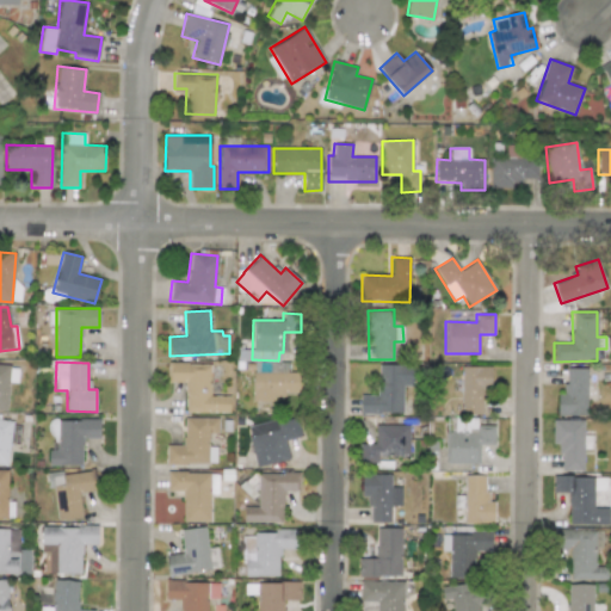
[(8,382),(17,382),(18,364),(0,363),(0,409),(7,411),(8,382)]
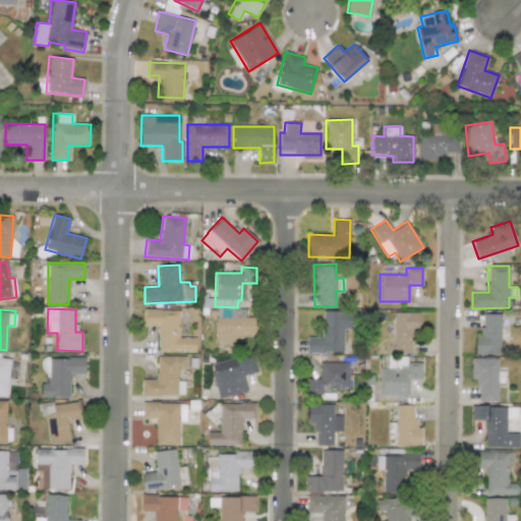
[(179,309),(142,309),(142,326),(158,326),(158,352),(195,352),(195,337),(179,337),(179,309)]
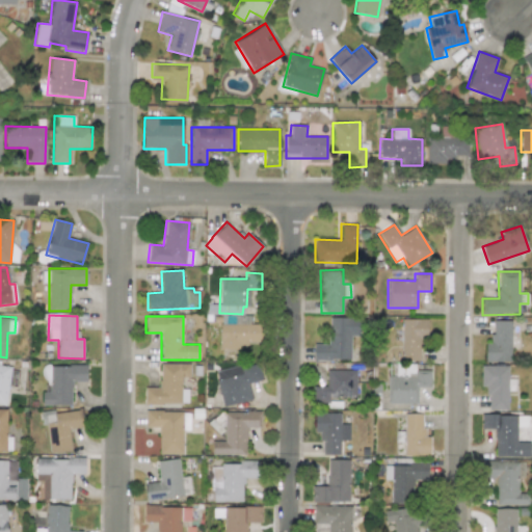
[(350,361),(350,337),(360,337),(360,317),(328,317),(328,344),(314,344),(314,360),(350,361)]
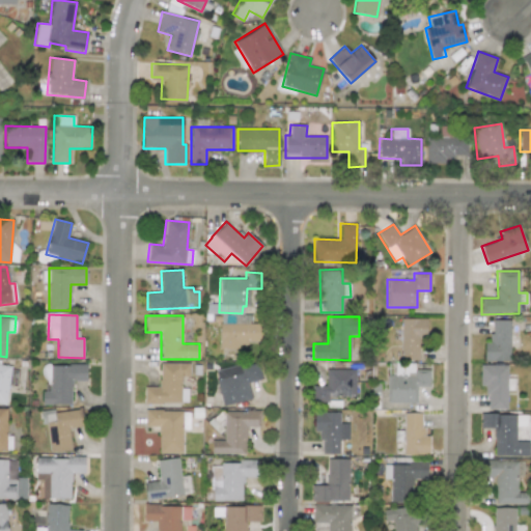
[(426,318),(401,318),(400,360),(419,360),(420,338),(426,338),(426,318)]
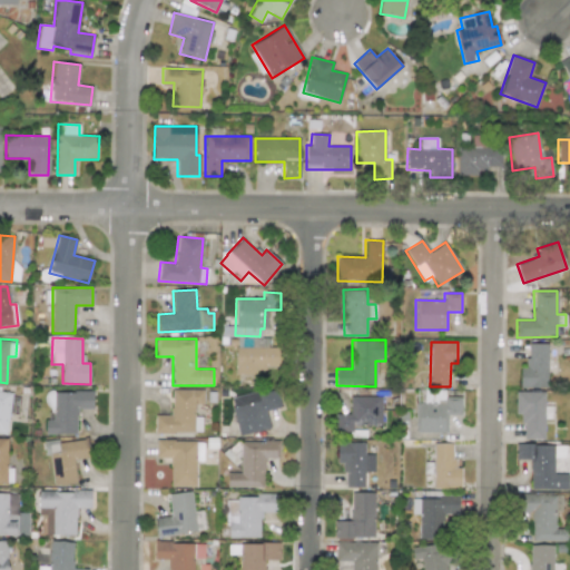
[(548,344),(527,343),(527,366),(520,366),(519,387),(547,389),(548,344)]
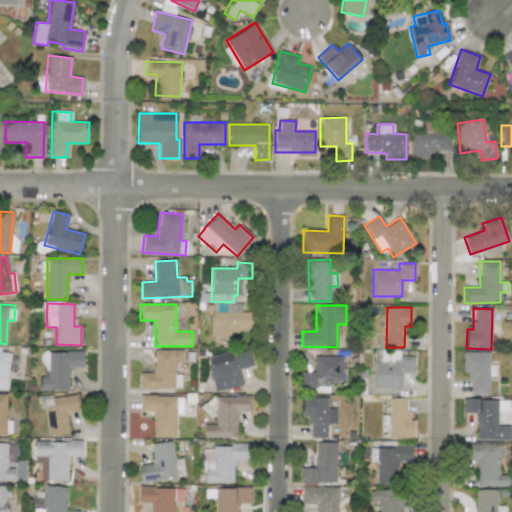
[(214,391),(242,385),(239,369),(252,366),(248,348),(207,357),(214,391)]
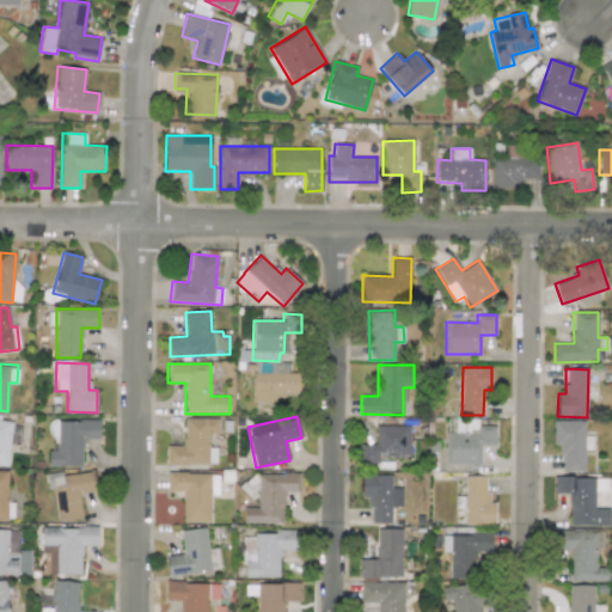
[(166,446),(165,465),(215,466),(215,447),(208,447),(209,434),(218,434),(218,418),(184,418),(184,446),(166,446)]
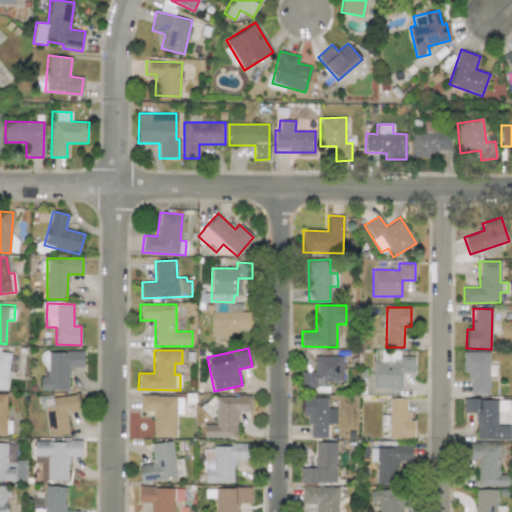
[(0,389),(5,390),(10,353),(0,351),(0,389)]
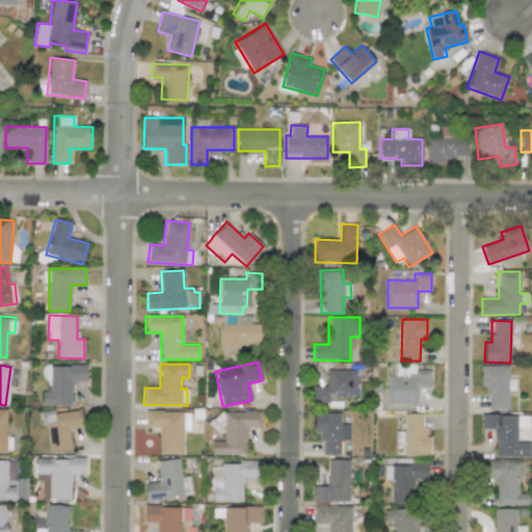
[(86,366),(50,365),(50,392),(42,392),(42,405),(71,405),(72,382),(86,382),(86,366)]
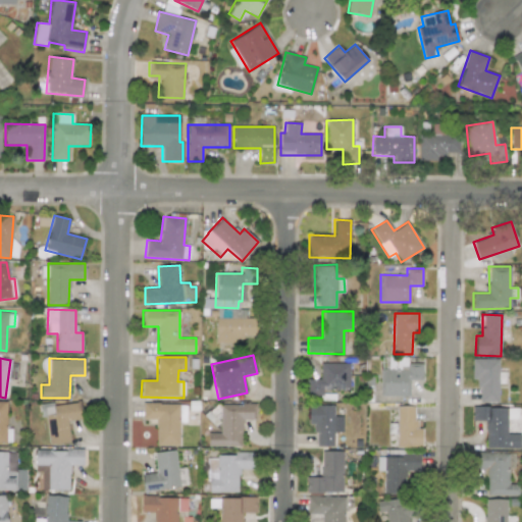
[(499,403),(498,383),(505,382),(505,371),(499,371),(499,358),(472,359),(472,379),(478,379),(479,403),(499,403)]
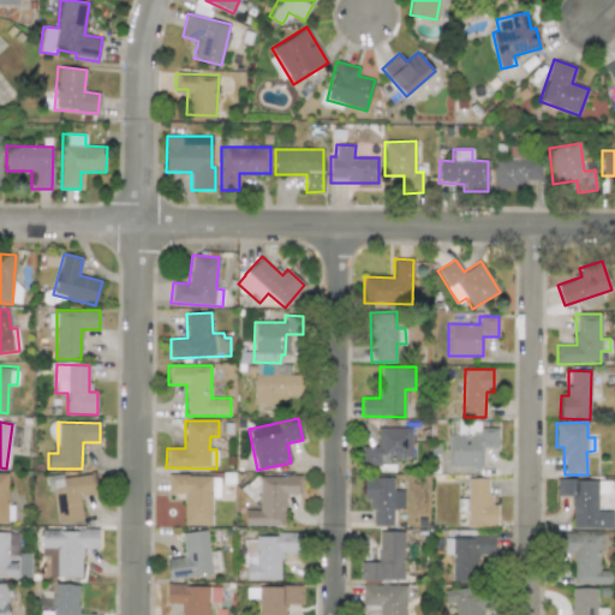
[(412,428),(377,428),(377,447),(363,447),(362,466),(381,466),(381,459),(411,460),(412,428)]
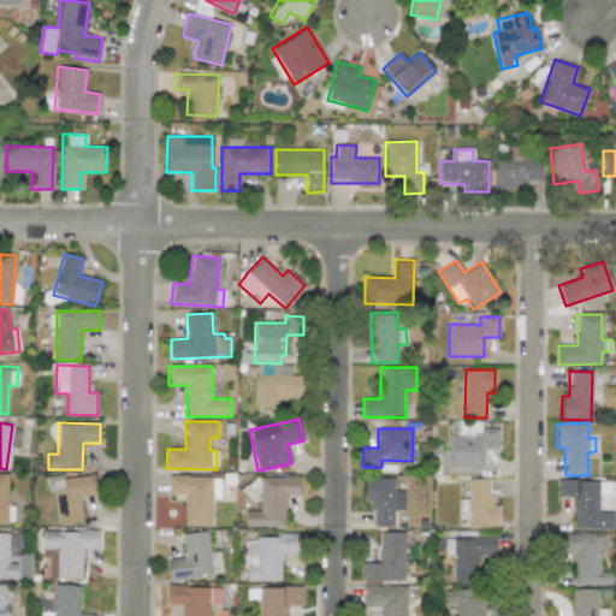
[(483,468),(483,449),(498,449),(498,428),(480,428),(480,437),(449,437),(448,467),(483,468)]
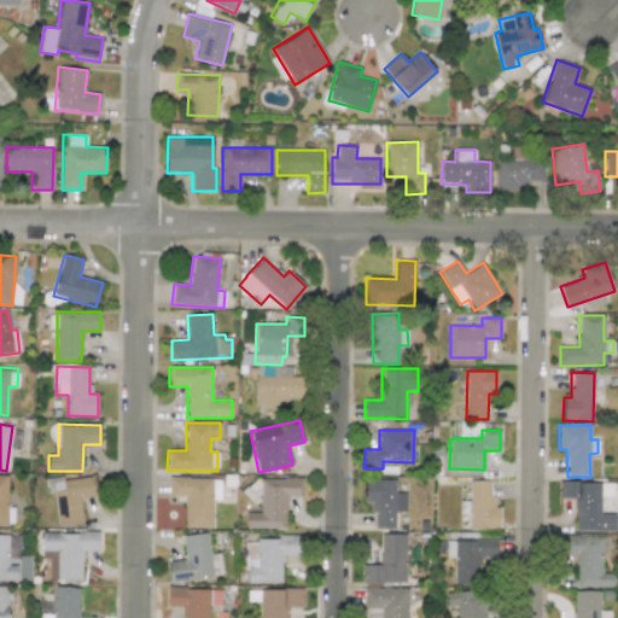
[(62,479),(63,490),(54,491),(58,526),(83,524),(80,499),(98,496),(95,476),(62,479)]
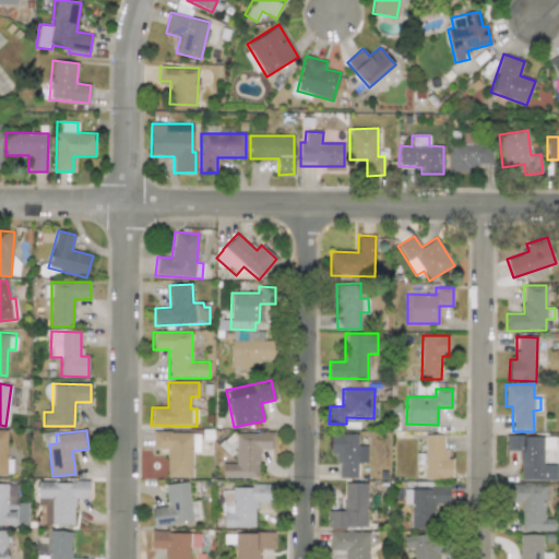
[(192,477),(192,452),(199,452),(199,432),(152,432),(152,449),(167,449),(167,477),(192,477)]
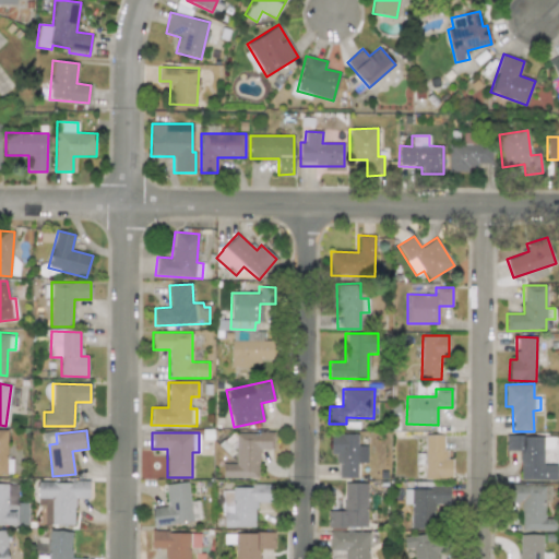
[(223,477),(259,478),(259,449),(274,450),(274,432),(236,432),(236,463),(223,463),(223,477)]
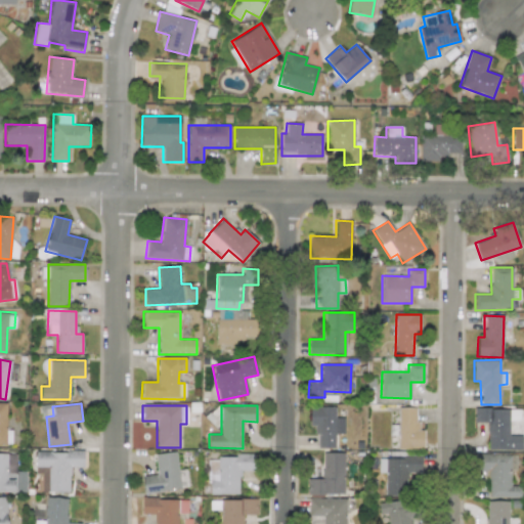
[(336,407),(310,406),(309,428),(316,428),(316,448),(335,448),(335,434),(344,434),(344,418),(335,418),(336,407)]
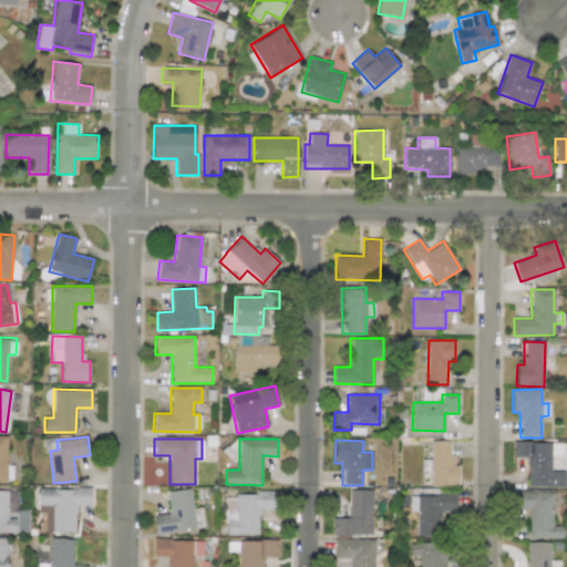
[(430,485),(457,486),(459,464),(451,464),(451,442),(431,441),(430,485)]
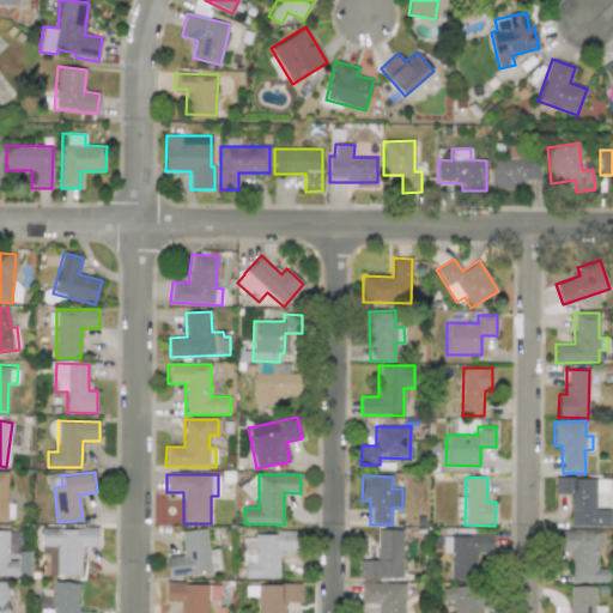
[(610,526),(610,509),(595,509),(595,492),(606,492),(607,478),(553,478),(553,495),(570,495),(570,526),(610,526)]
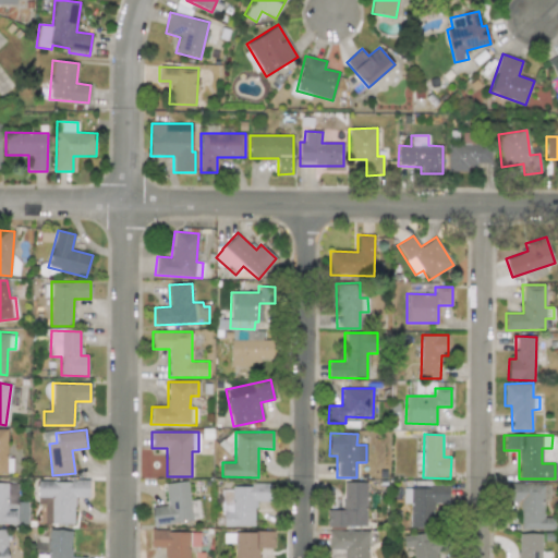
[(51,524),(74,524),(74,497),(89,497),(89,481),(38,481),(38,497),(51,497),(51,524)]
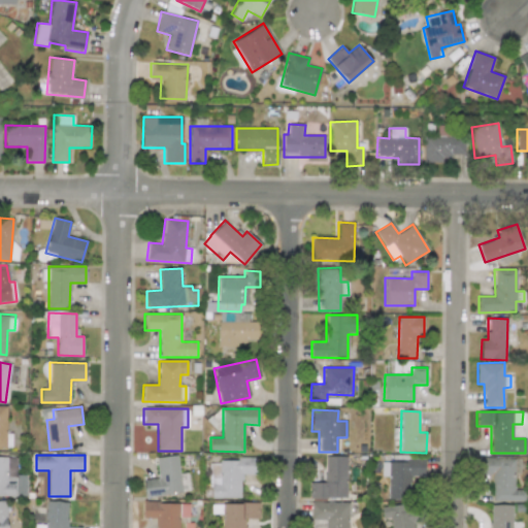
[(144,497),(190,492),(188,472),(179,473),(177,455),(156,458),(158,479),(142,480),(144,497)]
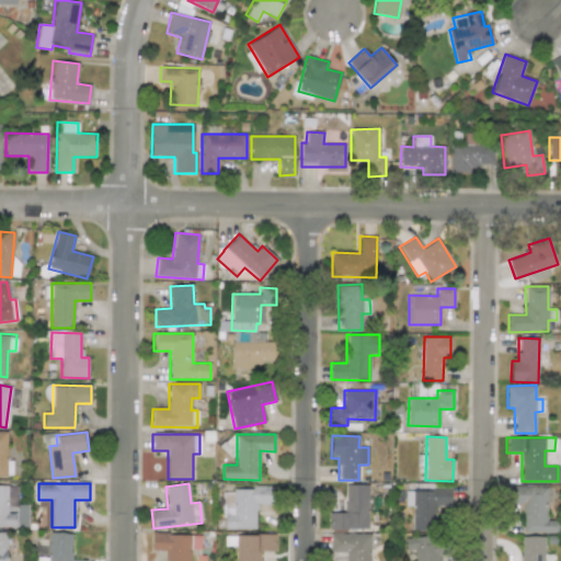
[(0,527),(14,527),(15,513),(7,513),(8,484),(0,484),(0,527)]
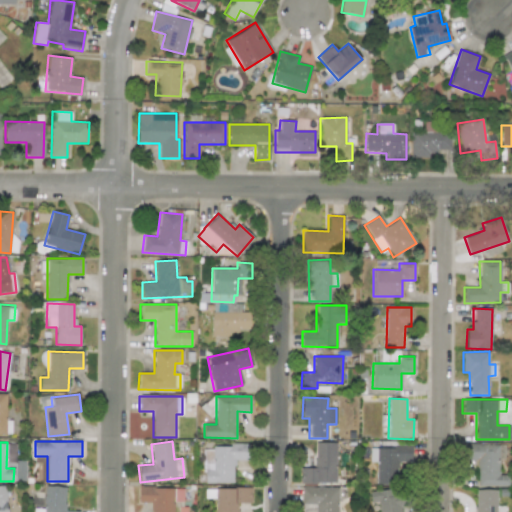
[(299,483),(336,483),(336,442),(314,442),(314,468),(299,468),(299,483)]
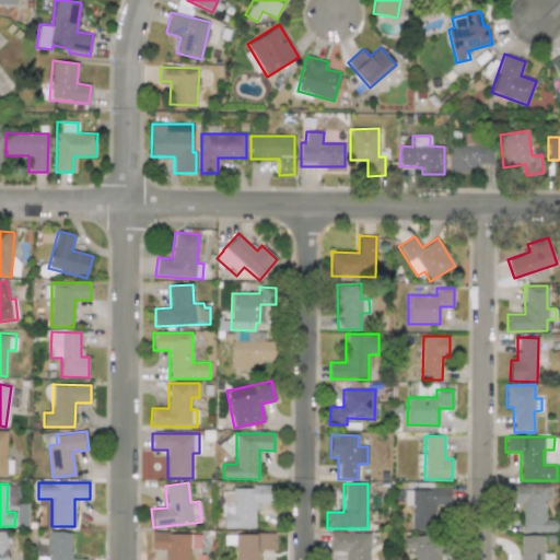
[(271,485),(252,485),(252,490),(223,490),(222,527),(255,528),(256,503),(271,503),(271,485)]
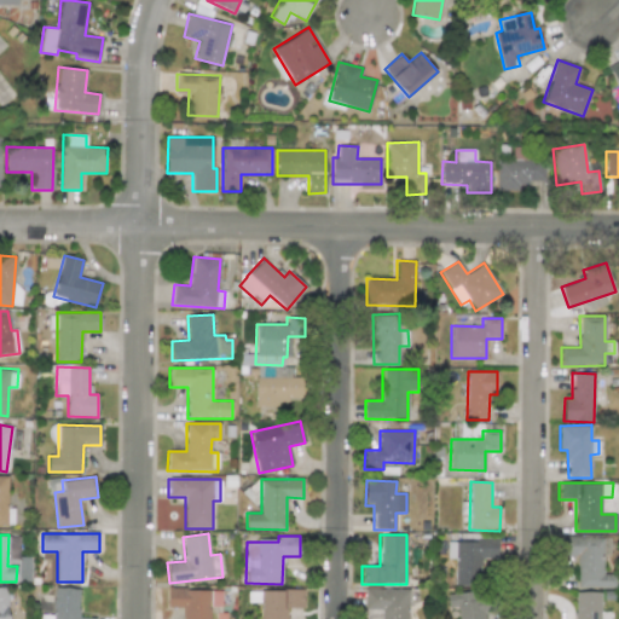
[(577,588),(615,588),(615,573),(606,573),(606,538),(561,538),(561,557),(577,557),(577,588)]
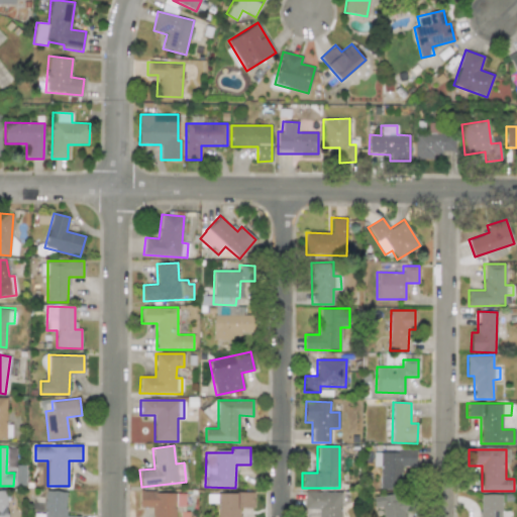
[(416,451),(374,450),(374,467),(379,467),(379,489),(401,489),(401,467),(416,467),(416,451)]
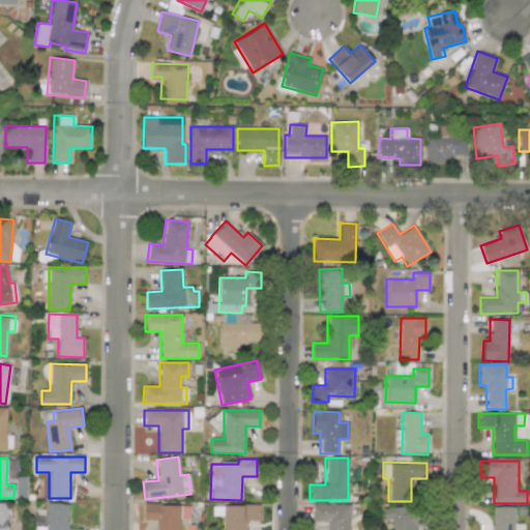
[(0,529),(8,529),(4,502),(0,502),(0,529)]
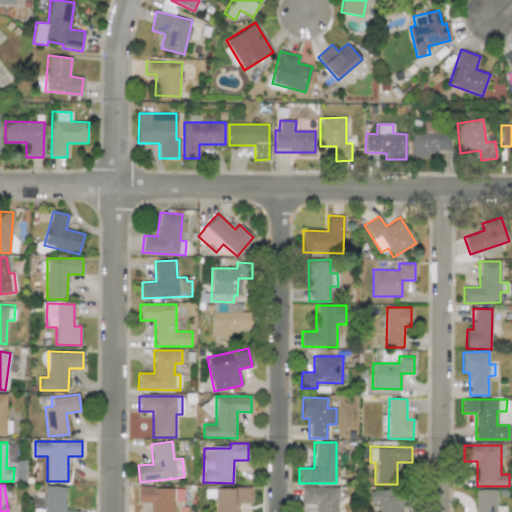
[(78,511),(79,510),(65,510),(66,487),(44,486),(43,511),(78,511)]
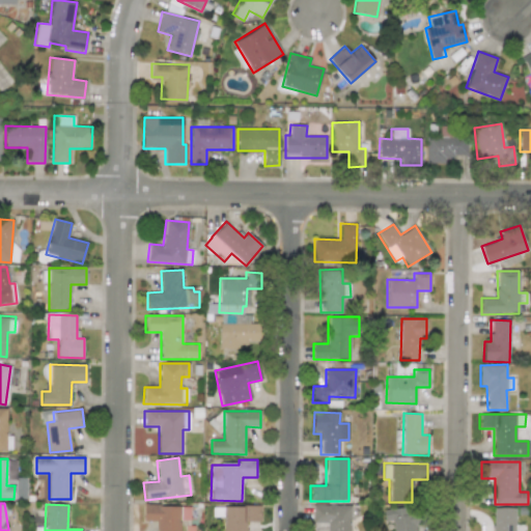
[(190,506),(144,505),(143,521),(157,521),(156,530),(179,530),(180,521),(190,521),(190,506)]
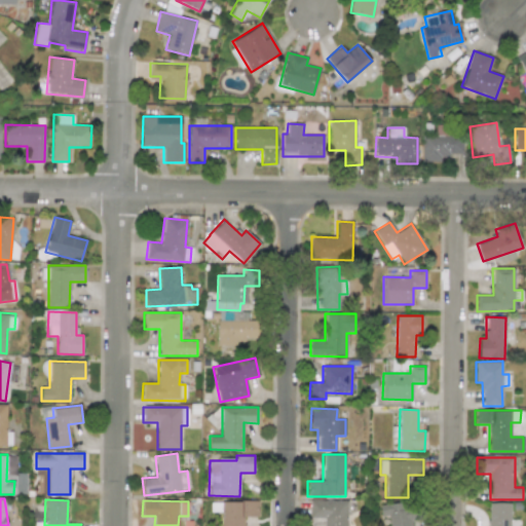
[(242,525),(242,517),(258,517),(258,500),(220,501),(220,525),(242,525)]
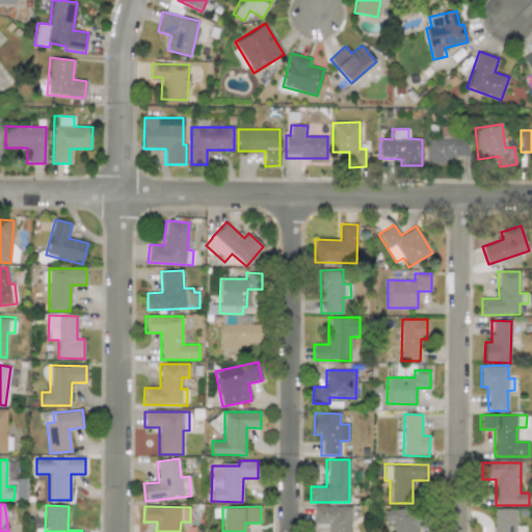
[(350,531),(351,507),(314,506),(314,524),(326,525),(326,531),(350,531)]
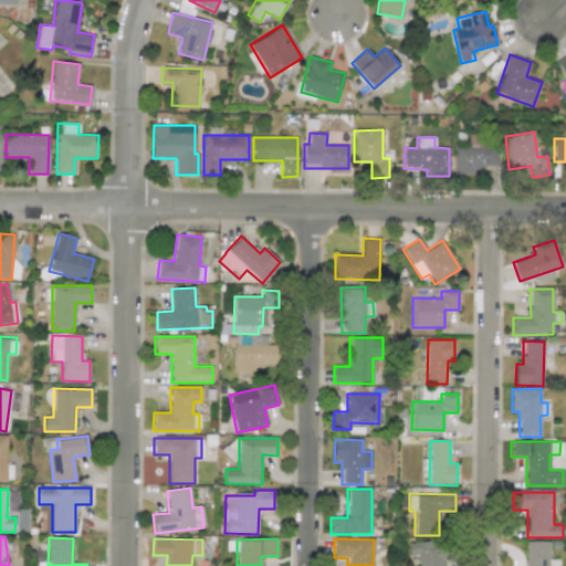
[(457,558),(454,538),(416,542),(418,565),(441,565),(441,561),(457,558)]
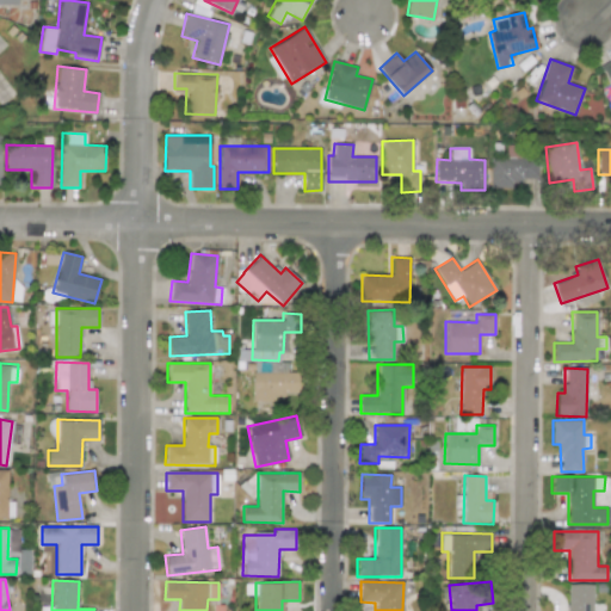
[(600,610),(600,604),(593,604),(593,584),(567,584),(567,610),(600,610)]
